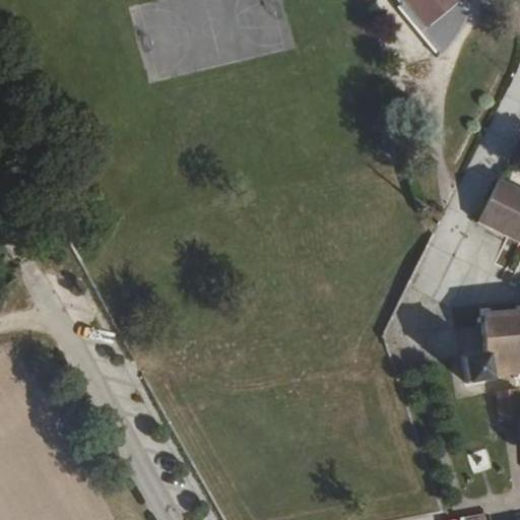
[(399,0),(402,3),(399,5),(439,53),(437,56),(438,57),(452,41),(463,23),(469,7),(468,6),(465,8),(458,0),(399,0)]
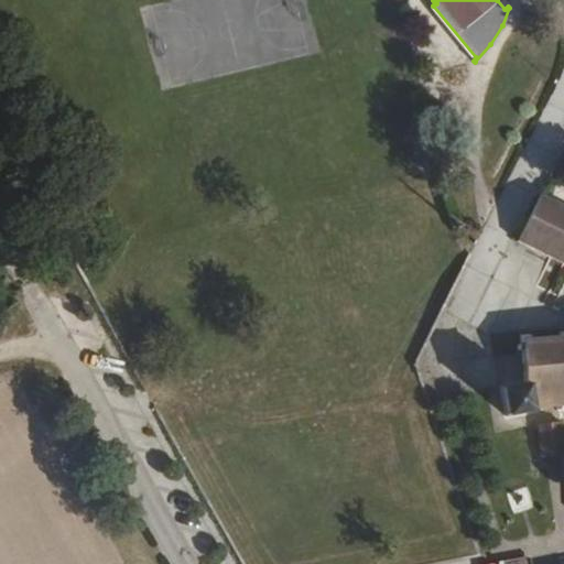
[(230,79),(264,72),(257,39),(223,46),(230,79)]
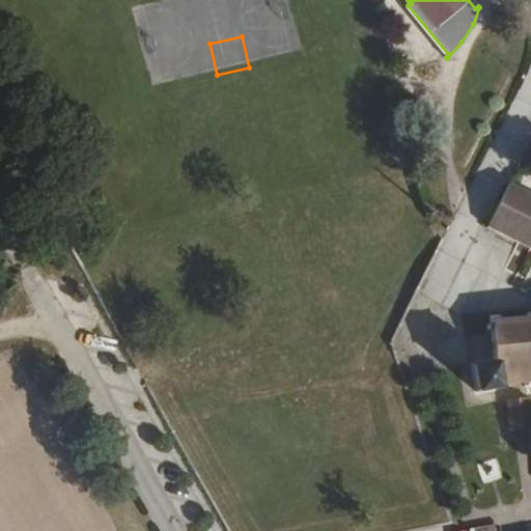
[(530,193),(510,184),(490,227),(530,246),(530,193)]
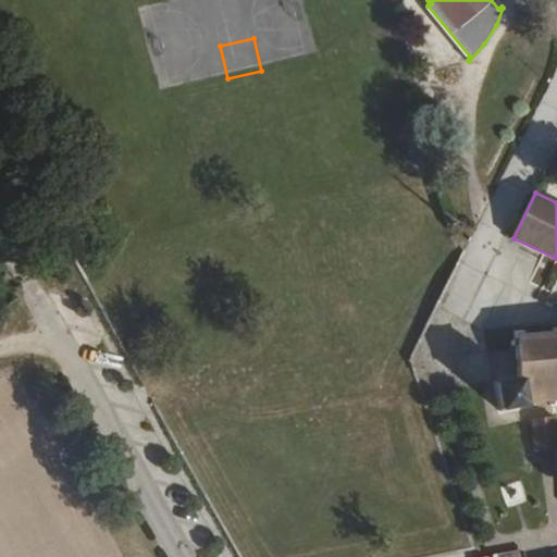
[(525,327),(525,331),(527,339),(532,339),(532,332),(540,332),(541,338),(555,337),(555,329),(555,325),(525,327)]
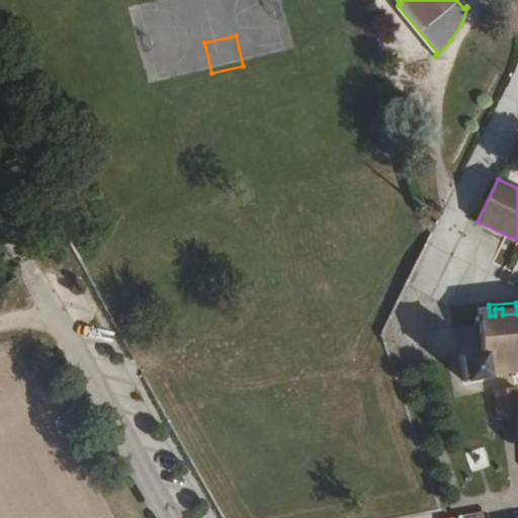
[(479,322),(480,323),(481,352),(460,356),(465,382),(498,377),(497,373),(510,373),(511,376),(515,376),(517,375),(517,372),(517,371),(517,305),(516,306),(516,314),(503,315),(502,309),(495,309),(495,316),(490,316),(489,308),(480,308),(480,317),(475,318),(476,322),(479,322)]
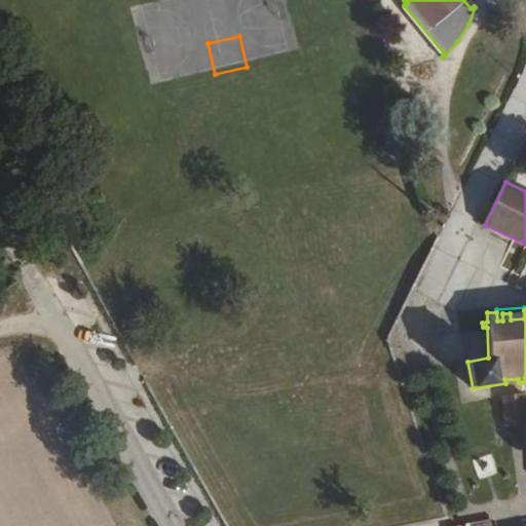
[(524,396),(503,397),(506,427),(525,425),(524,396)]
